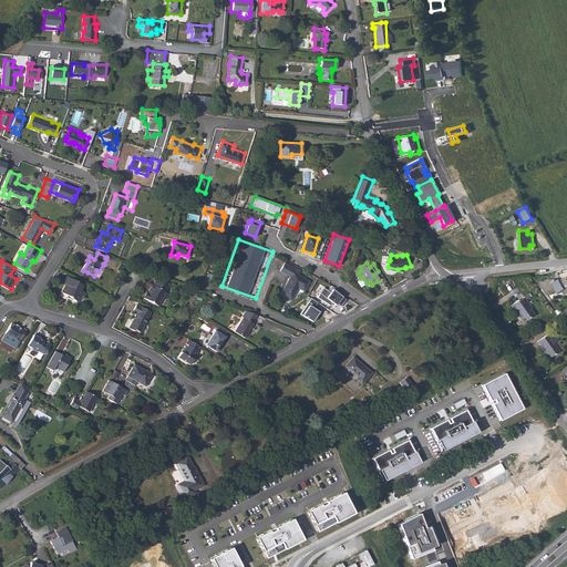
[(288,279),(279,295),(290,300),(297,289),(302,292),(309,281),(302,278),(303,277),(292,271),(281,265),(277,274),(288,279)]
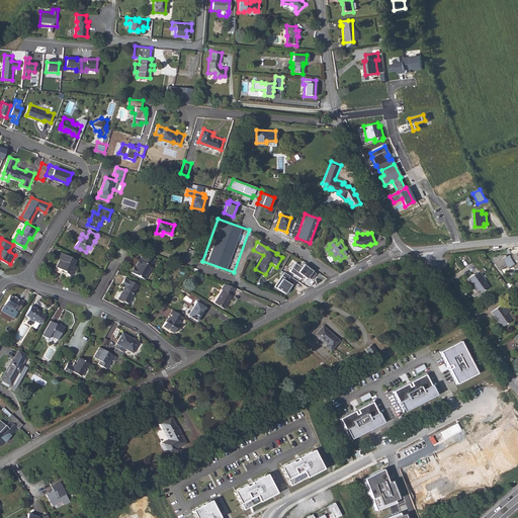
[(345,257),(349,254),(345,248),(341,251),(345,257)]
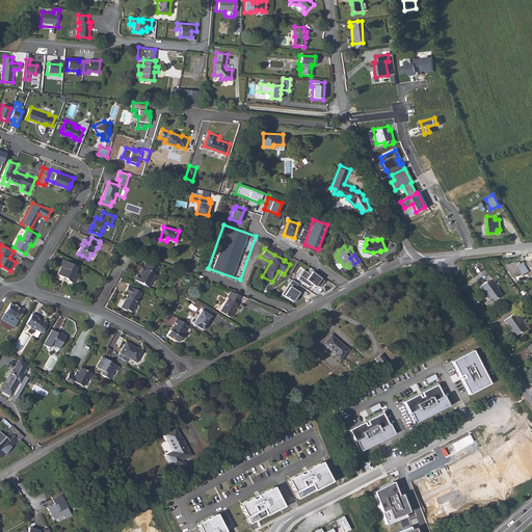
[(76,272),(79,268),(63,259),(59,265),(62,267),(58,275),(63,278),(64,275),(69,277),(67,281),(74,284),(79,274),(76,272)]
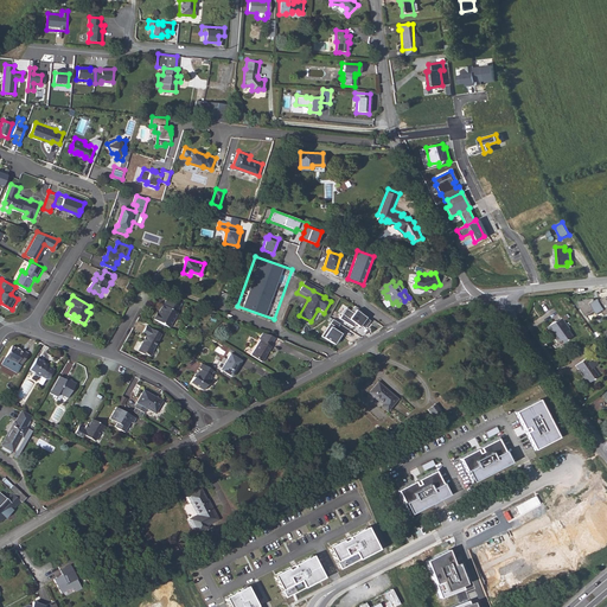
[(581,306),(587,315),(595,311),(598,313),(604,311),(606,315),(606,313),(606,296),(606,298),(606,296),(600,299),(599,298),(595,300),(594,298),(583,299),(585,300),(579,301),(580,307),(581,306)]
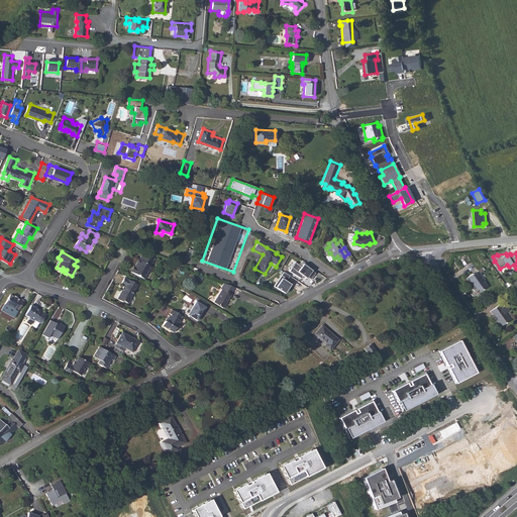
[(140,260),(133,273),(145,280),(152,267),(151,267),(154,262),(143,256),(141,261),(140,260)]
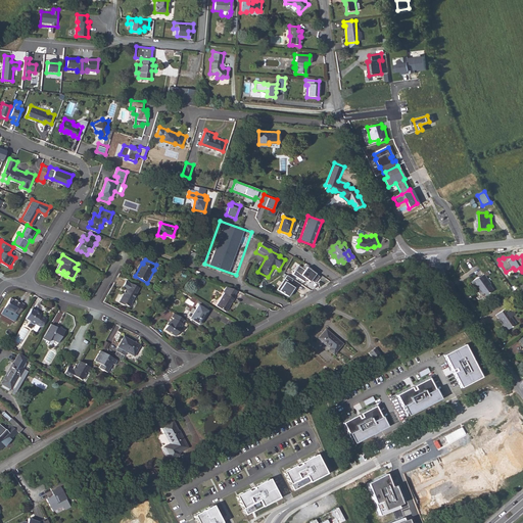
[(298,266),(292,274),(307,285),(311,280),(315,283),(319,277),(306,267),(305,269),(298,266)]
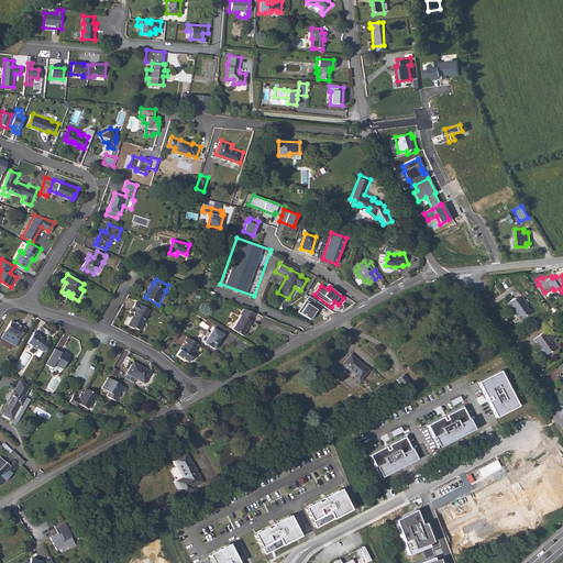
[(512,295),(504,301),(509,309),(508,310),(512,317),(519,312),(521,315),(528,310),(525,305),(526,302),(519,293),(514,297),(512,295)]
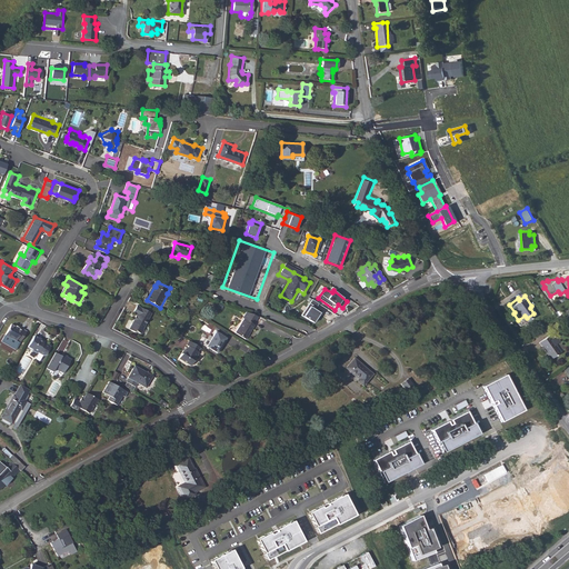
[(319,303),(312,299),(300,316),(313,323),(320,313),(316,309),(319,303)]
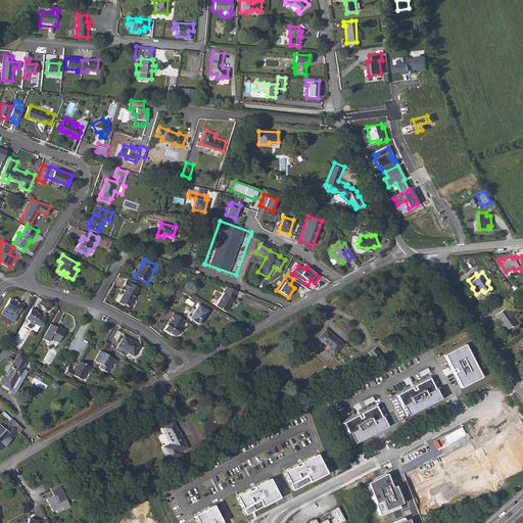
[(134,302),(141,289),(129,282),(125,288),(128,289),(120,302),(127,306),(127,304),(132,307),(135,302),(134,302)]
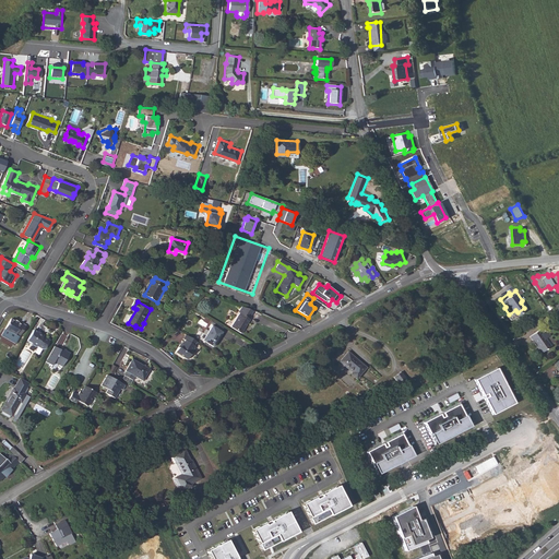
[(251,319),(257,311),(245,307),(241,312),(242,313),(234,328),(244,334),(253,320),(251,319)]
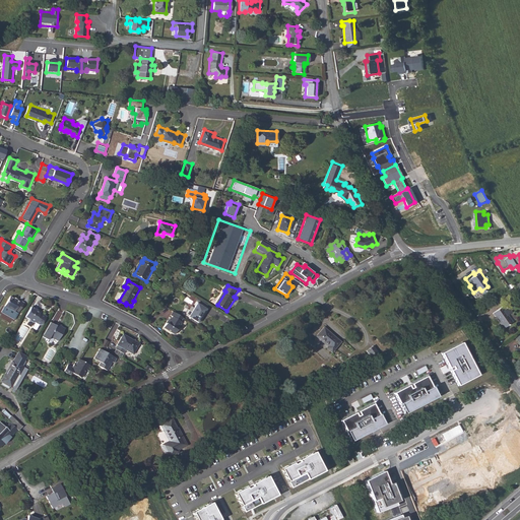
[(19,313),(23,305),(9,298),(3,308),(9,311),(9,310),(15,313),(15,312),(19,313)]
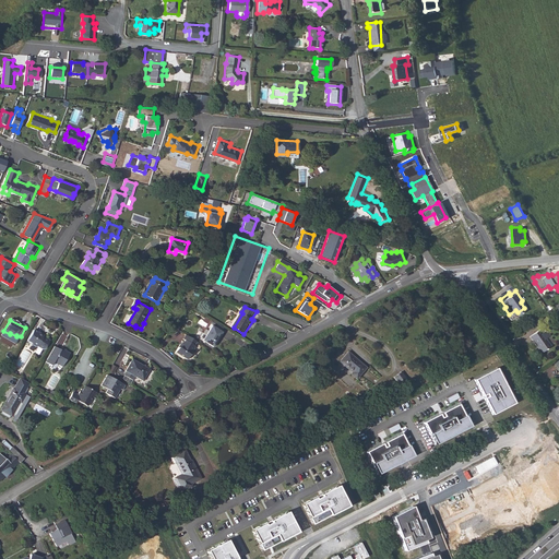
[(224,333),(215,326),(204,341),(214,347),(224,333)]
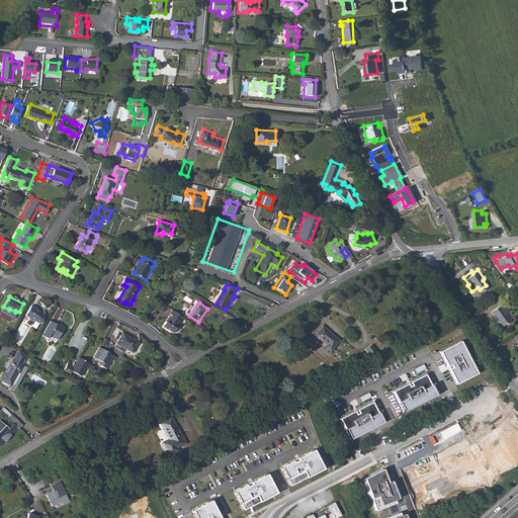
[(499,304),(489,310),(499,326),(508,320),(501,309),(502,308),(499,304)]
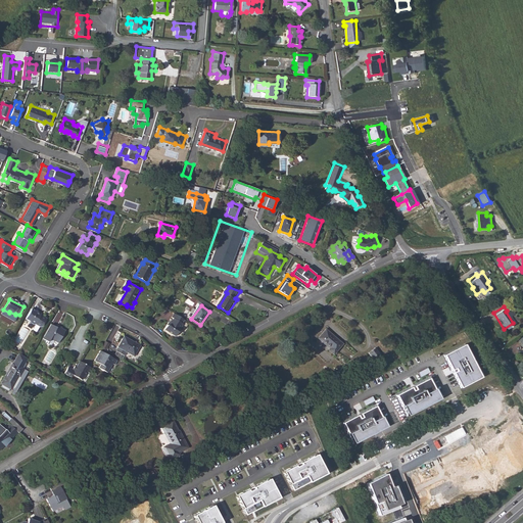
[(33,310),(27,321),(31,323),(30,325),(34,327),(35,326),(41,329),(47,318),(42,316),(41,317),(37,315),(38,313),(33,310)]
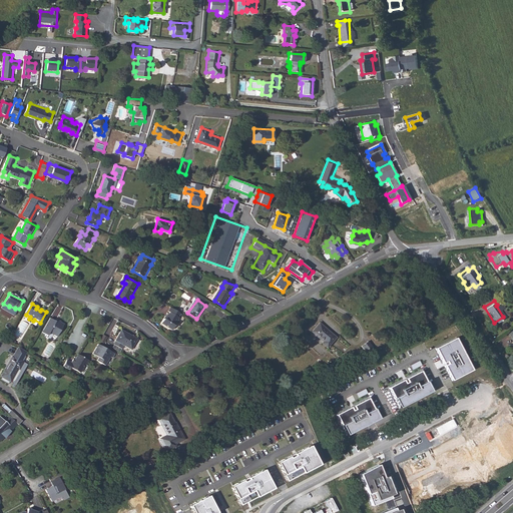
[(180,316),(181,314),(171,308),(169,312),(170,313),(168,317),(166,316),(162,324),(173,330),(178,320),(179,318),(177,317),(178,315),(180,316)]
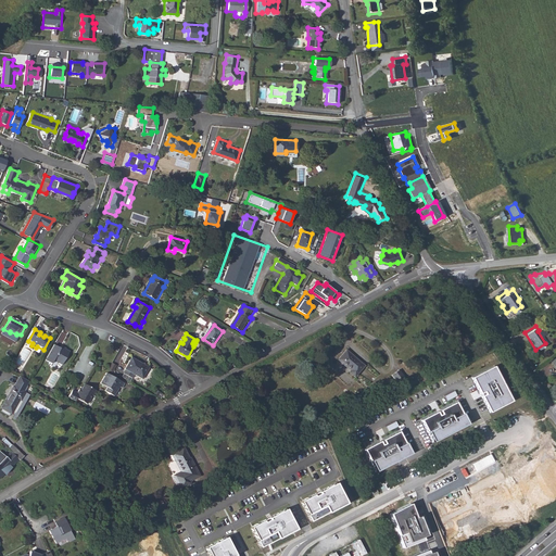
[(72,352),(61,344),(60,346),(58,345),(48,361),(53,365),(55,361),(60,363),(61,362),(64,364),(72,352)]
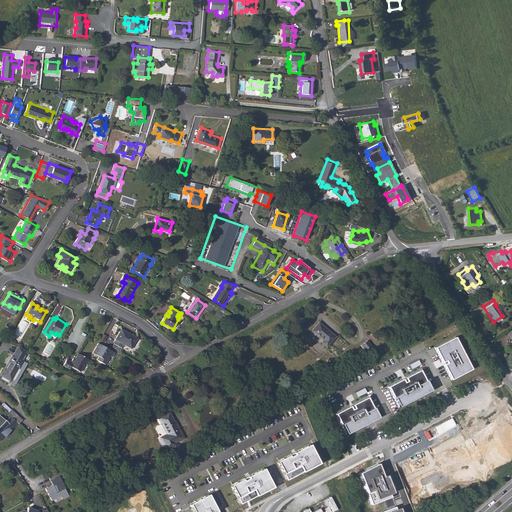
[(319,322),(311,330),(323,341),(322,341),(327,346),(336,336),(319,322)]
